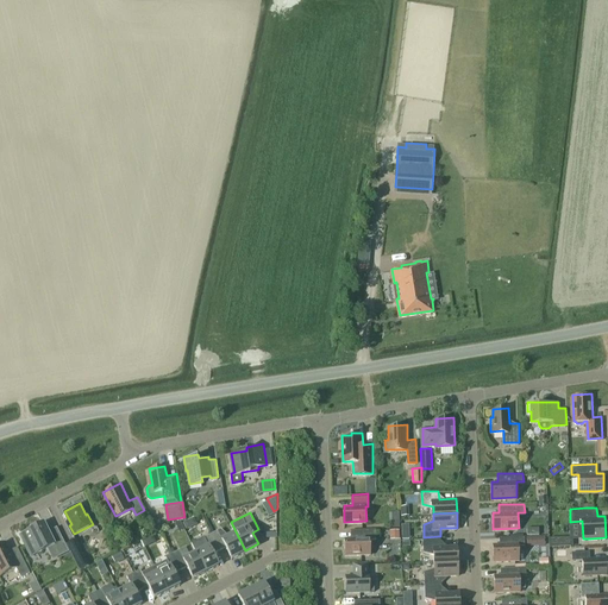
[(163,527),(161,520),(154,522),(157,529),(163,527)]
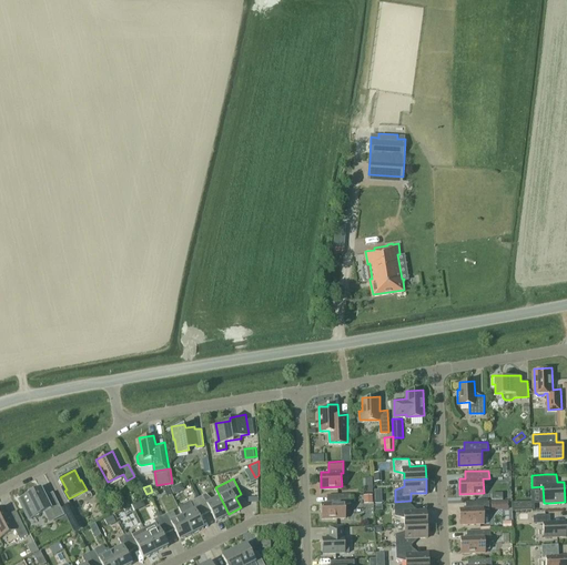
[(41,486),(20,497),(30,517),(46,510),(50,518),(63,513),(53,492),(46,495),(41,486)]
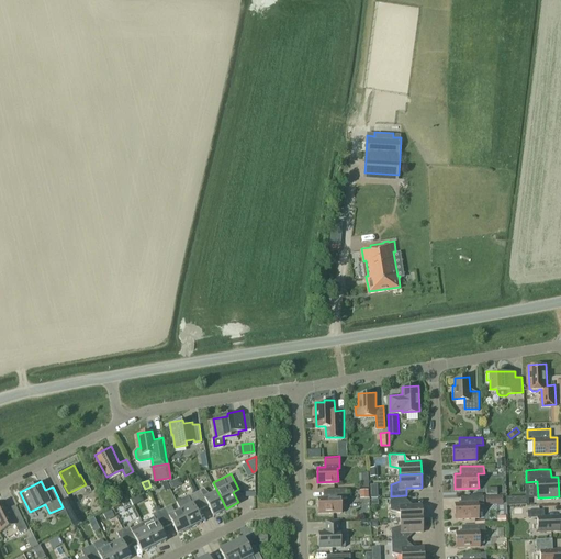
[(204,487),(201,488),(195,491),(203,506),(209,503),(214,514),(226,509),(217,491),(212,493),(204,487)]
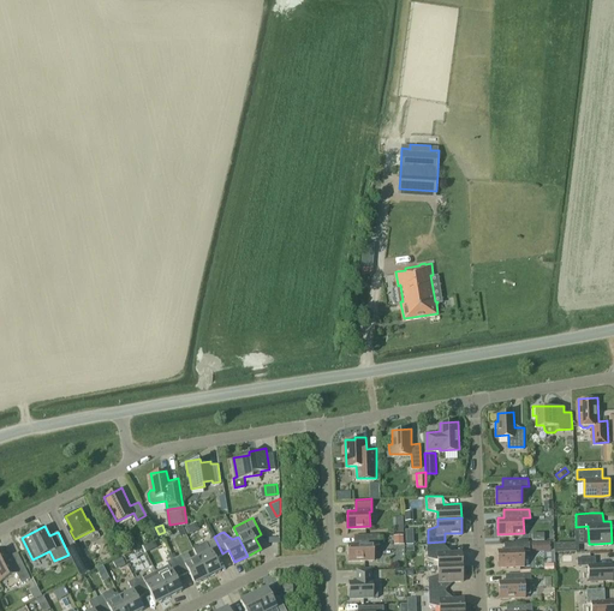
[(374,543),(381,543),(381,532),(355,533),(356,543),(349,543),(350,558),(375,558),(374,543)]
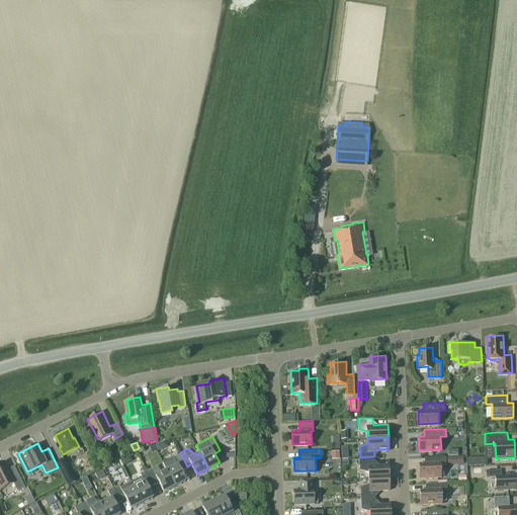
[(341,457),(340,449),(332,449),(333,457),(341,457)]
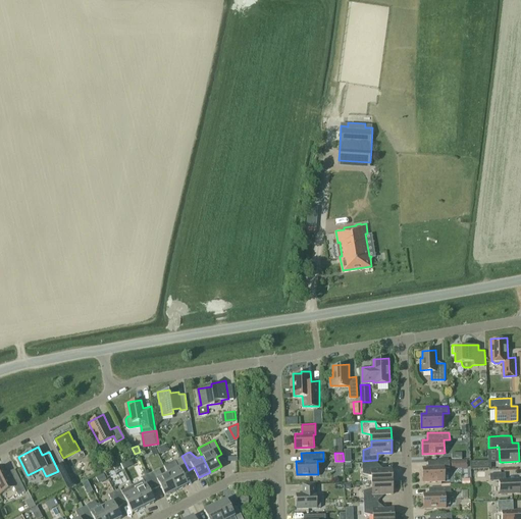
[(176,488),(188,483),(183,473),(189,470),(181,456),(175,459),(179,467),(168,472),(176,488)]
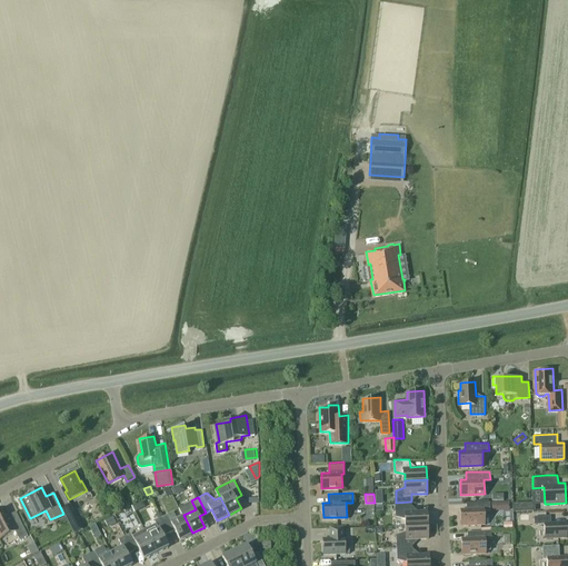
[(461,508),(461,524),(486,523),(485,508),(491,508),(490,500),(467,500),(467,508),(461,508)]
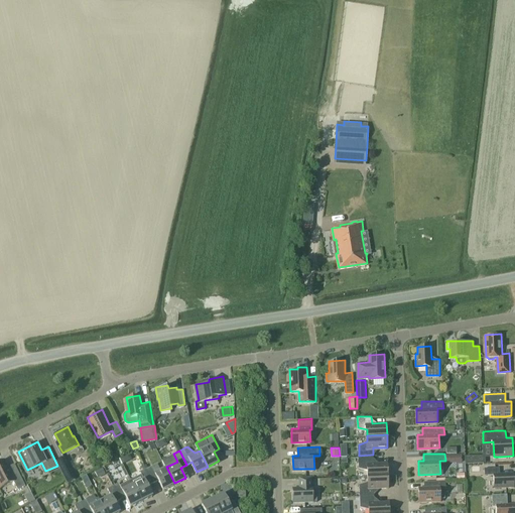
[(476,456),(476,454),(469,455),(469,463),(486,462),(485,456),(476,456)]
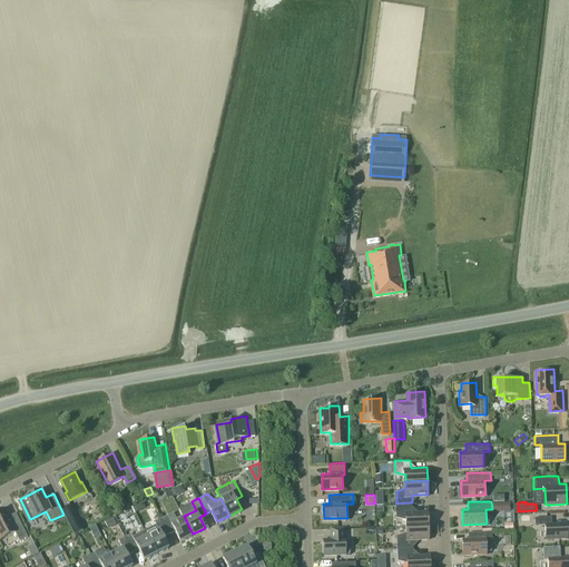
[(406,525),(429,524),(429,510),(412,510),(412,502),(396,504),(396,516),(406,518),(406,525)]
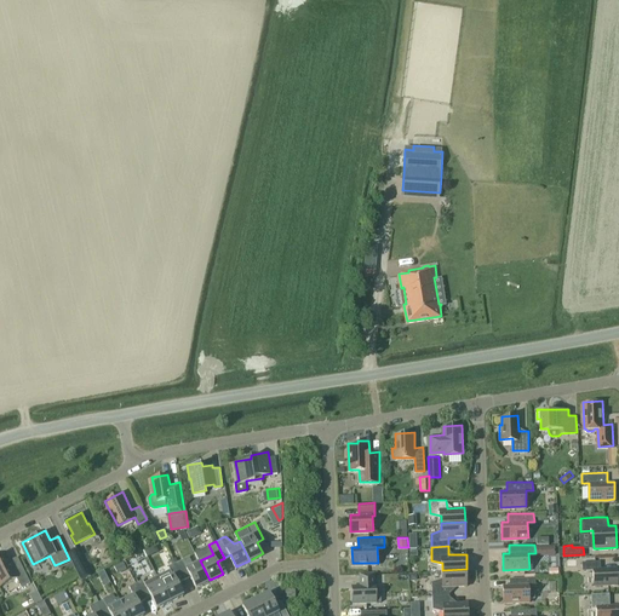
[(82,577),(91,574),(78,547),(69,552),(82,577)]
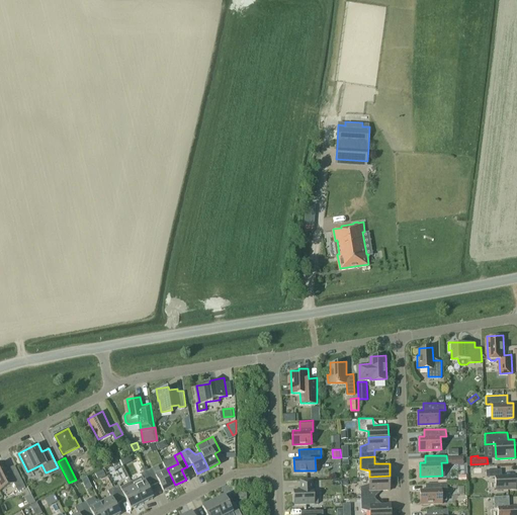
[(4,460),(0,462),(0,489),(14,482),(18,490),(26,486),(15,463),(8,467),(4,460)]
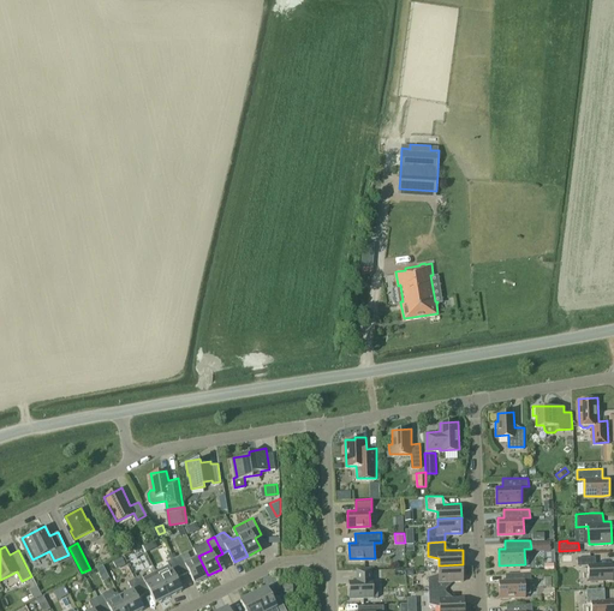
[(188,550),(182,553),(174,557),(183,574),(190,570),(196,582),(208,575),(198,556),(192,559),(188,550)]
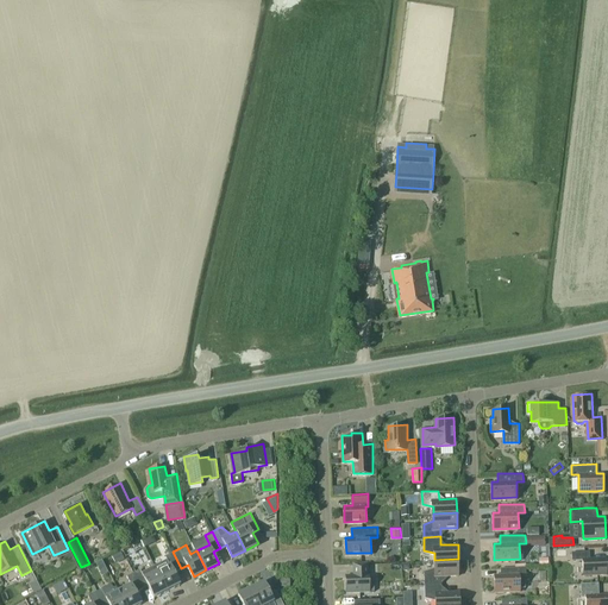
[(590,558),(590,549),(572,550),(572,559),(583,558),(584,573),(607,572),(607,556),(590,558)]
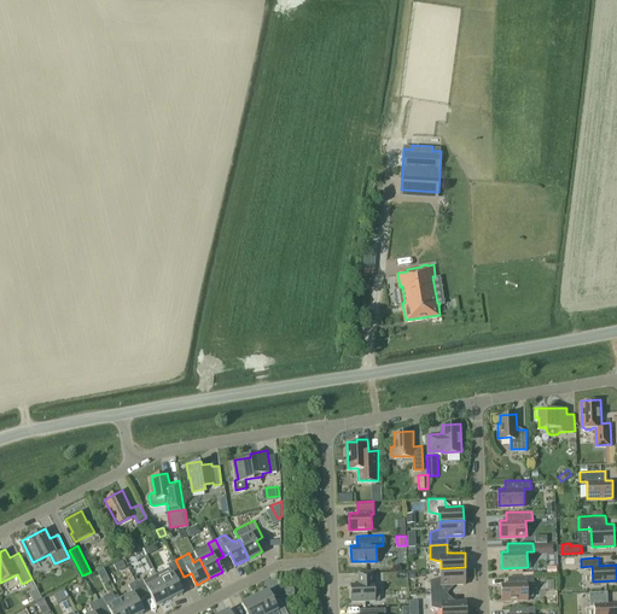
[(127,566),(123,559),(115,562),(118,571),(127,566)]
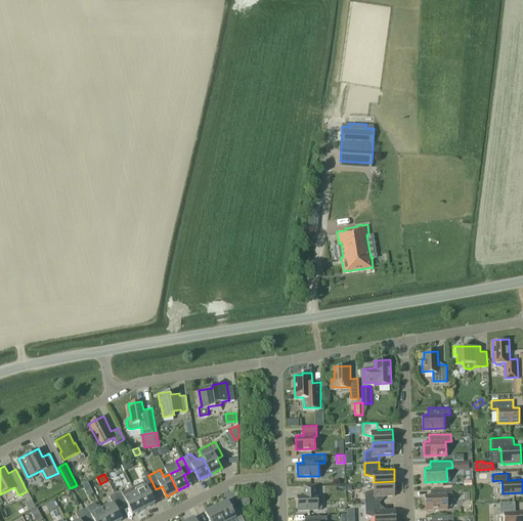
[(144,508),(156,502),(150,491),(156,489),(148,475),(143,477),(144,481),(135,485),(137,490),(136,490),(144,508)]
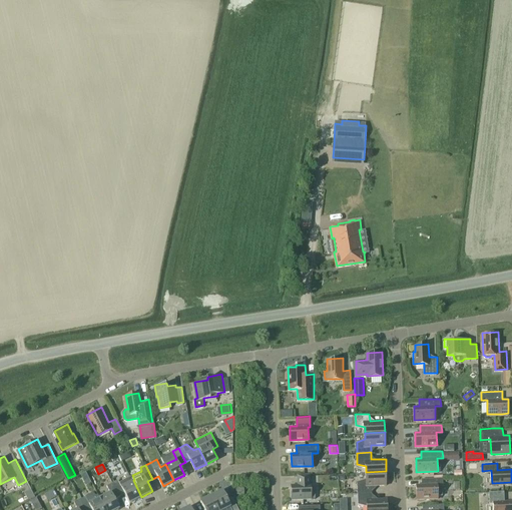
[(372,484),(387,483),(386,471),(366,472),(367,478),(358,481),(359,492),(372,491),(372,484)]
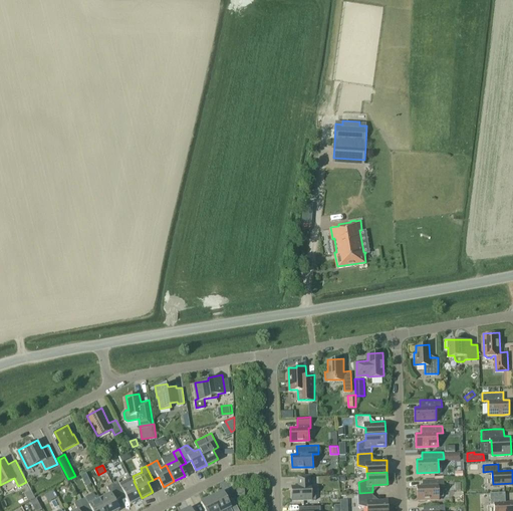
[(301,485),(292,485),(293,499),(312,498),(316,498),(316,484),(311,484),(311,485),(310,474),(298,475),(299,482),(301,482),(301,485)]
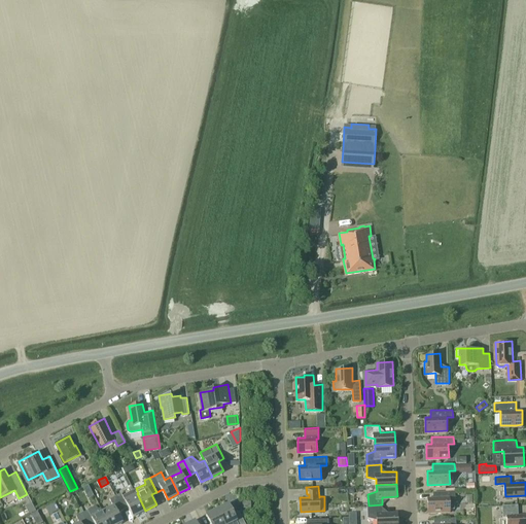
[(124,494),(121,491),(116,494),(124,509),(129,505),(134,516),(145,511),(137,493),(135,489),(124,494)]
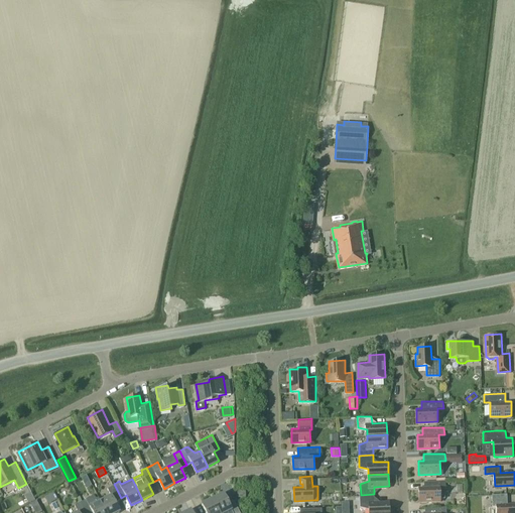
[(441,500),(441,497),(445,497),(445,487),(446,487),(445,480),(424,480),(424,487),(419,487),(419,500),(441,500)]
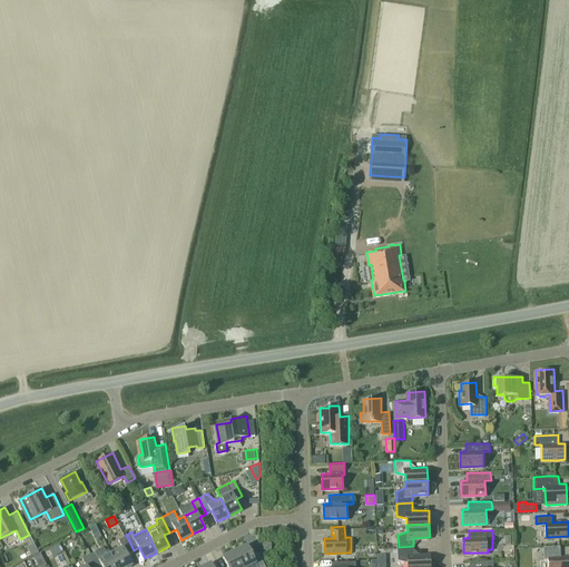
[(111,553),(118,566),(127,566),(133,565),(127,554),(134,550),(126,535),(119,538),(124,546),(111,553)]
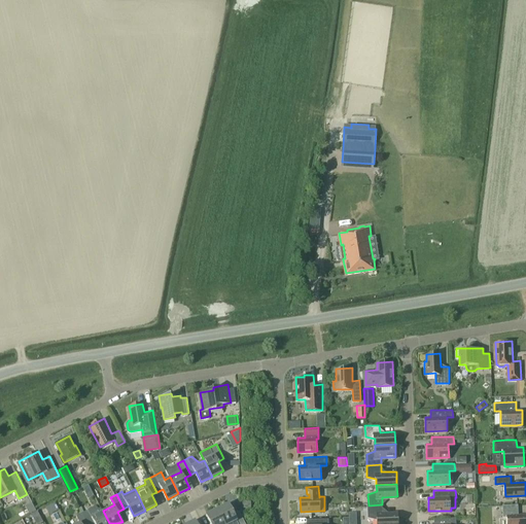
[(36,509),(33,500),(26,504),(30,513),(36,509)]
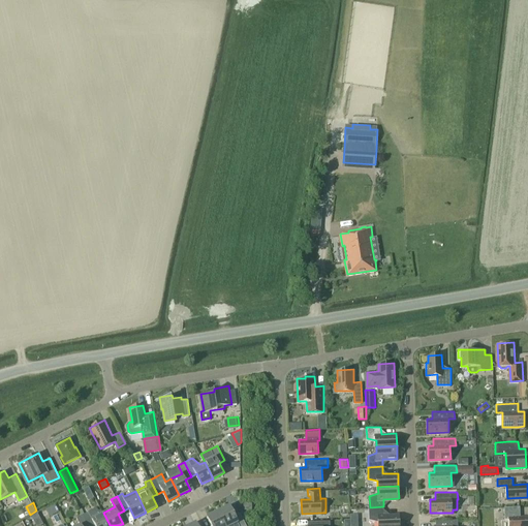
[(229,504),(219,511),(226,525),(247,525),(241,512),(235,515),(229,504)]
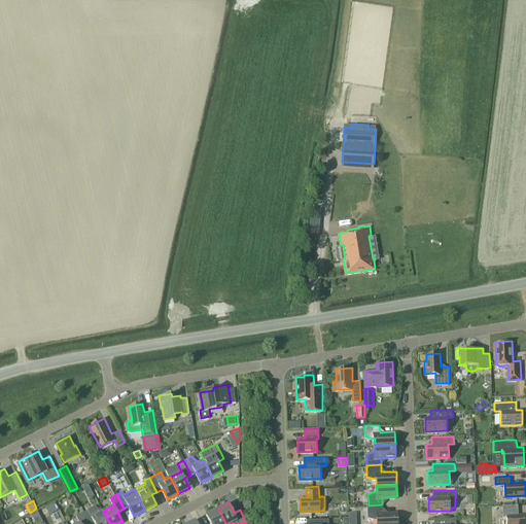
[(525,514),(519,514),(518,503),(502,503),(503,516),(507,516),(507,523),(525,523),(525,514)]
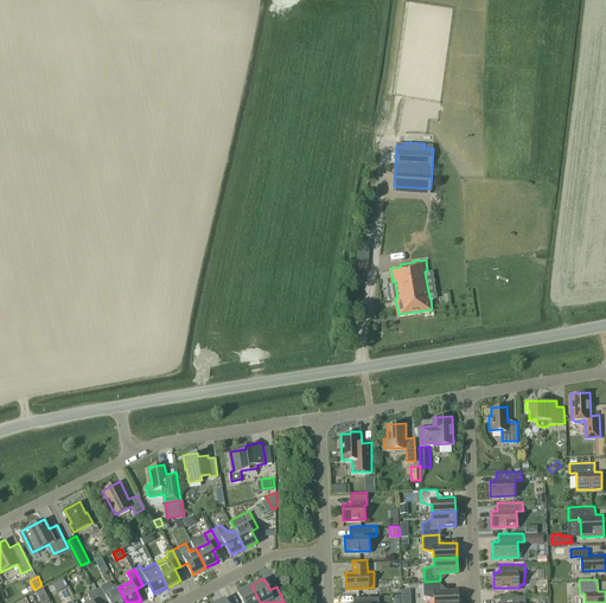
[(434,602),(458,602),(459,602),(458,589),(441,589),(440,581),(425,582),(425,595),(435,597),(434,602)]
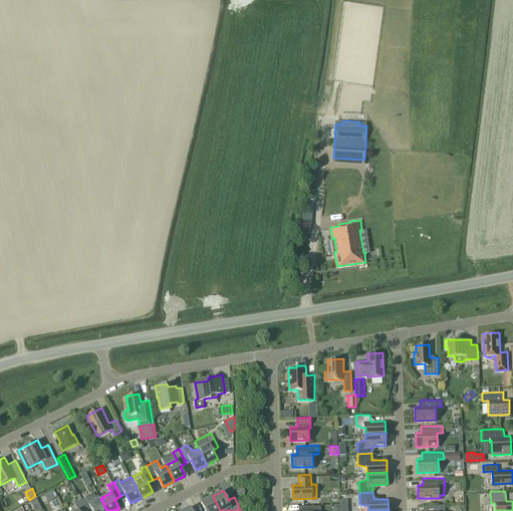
[(80,498),(86,510),(90,510),(93,510),(106,510),(100,498),(90,503),(86,496),(80,498)]
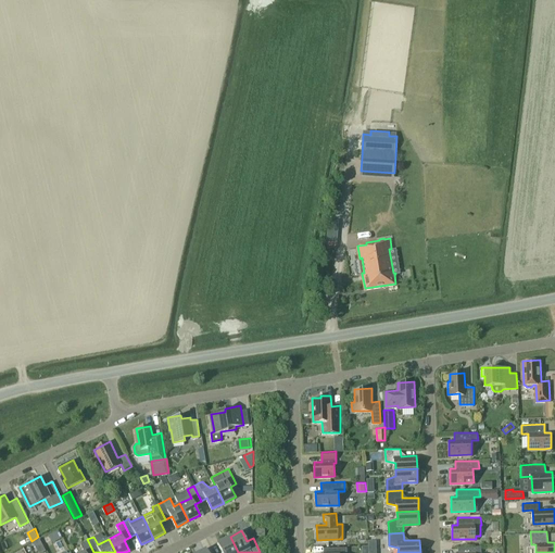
[(238,552),(230,537),(218,542),(224,552),(223,552),(238,552)]
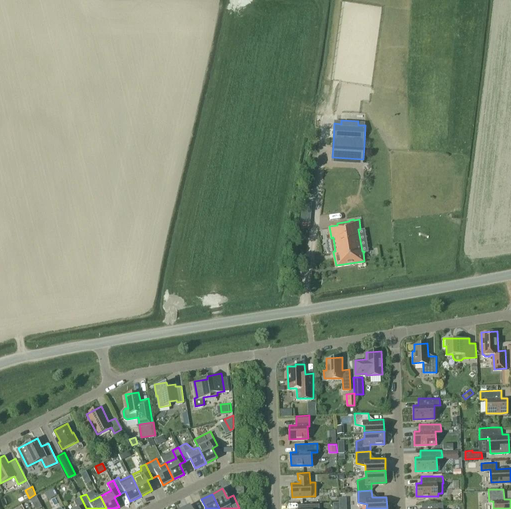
[(73,508),(86,508),(80,496),(75,499),(78,507),(73,508)]
